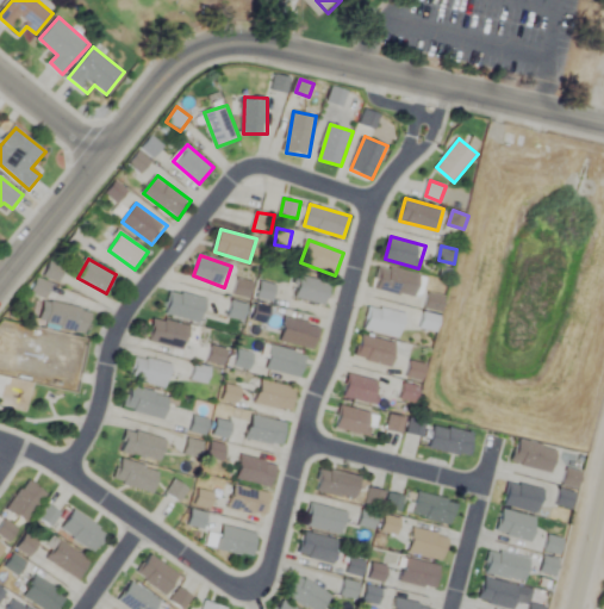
[(423,277),(383,265),(377,286),(417,298),(423,277)]
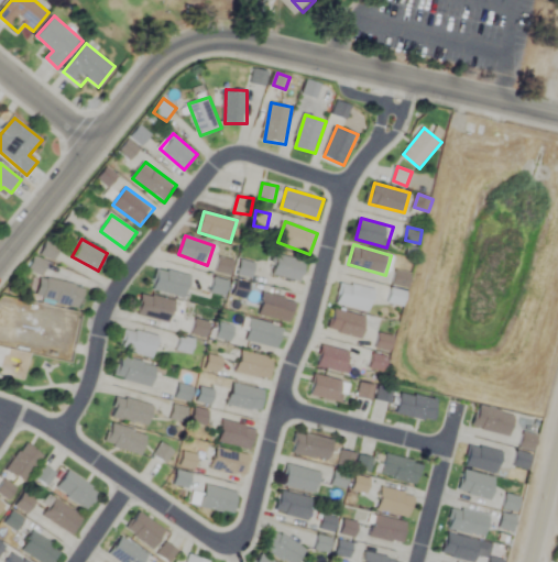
[(308,262),(277,253),(272,273),(303,282),(308,262)]
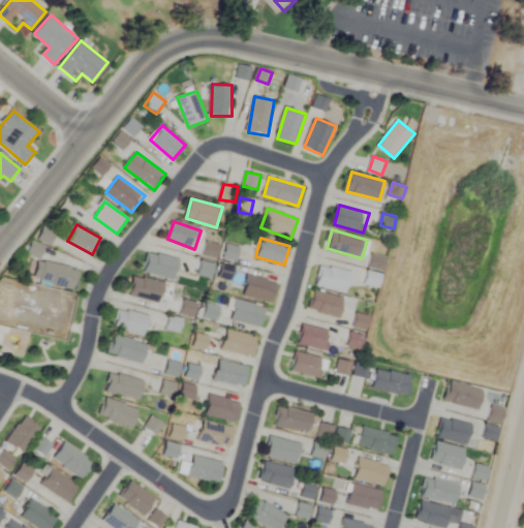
[(205,255),(218,259),(222,246),(209,242),(205,255)]
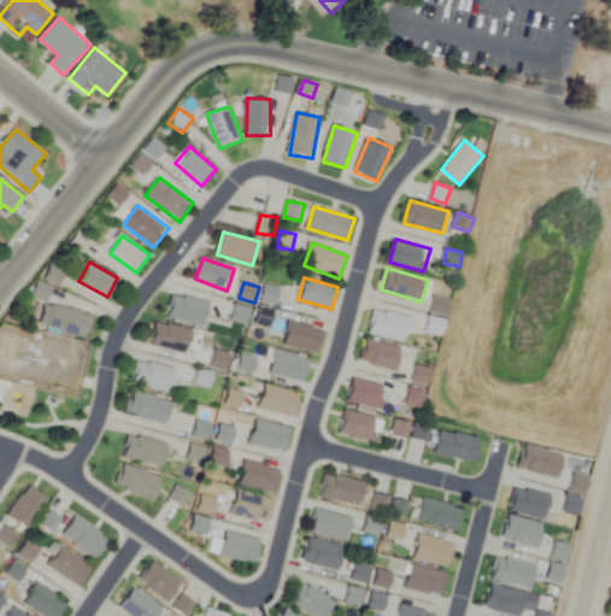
[(277,305),(281,289),(266,285),(263,300),(277,305)]
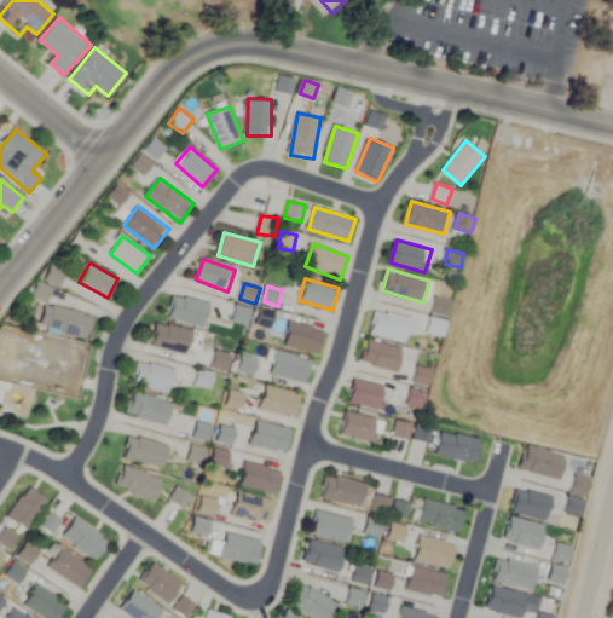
[(212,304),(177,295),(171,318),(206,327),(212,304)]
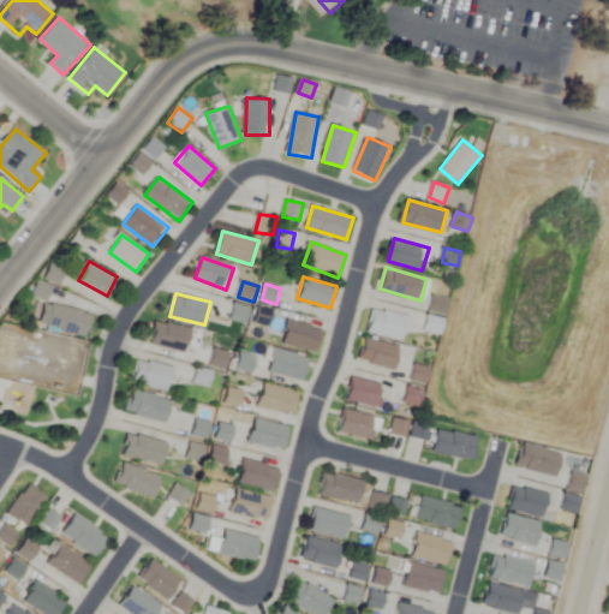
[(95,314),(46,303),(41,326),(90,337),(95,314)]
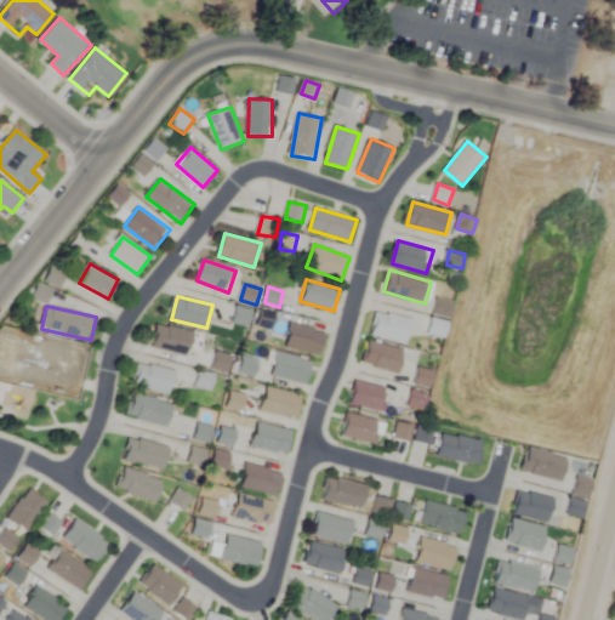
[(255,311),(239,307),(235,323),(251,326),(255,311)]
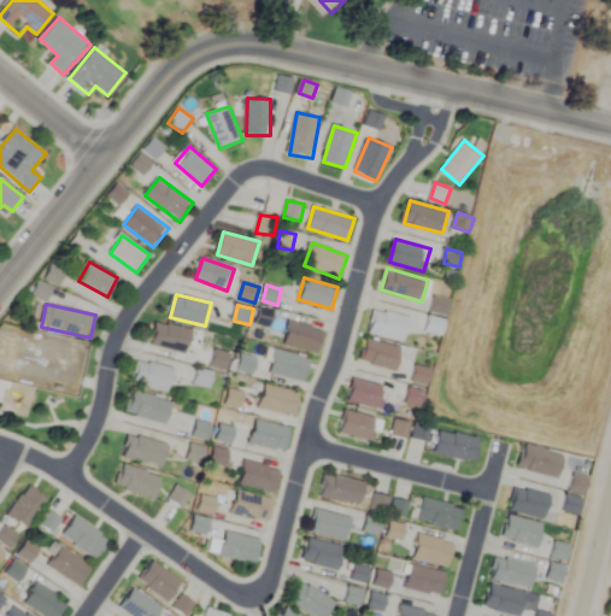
[(258,323),(272,327),(275,311),(260,309),(258,323)]
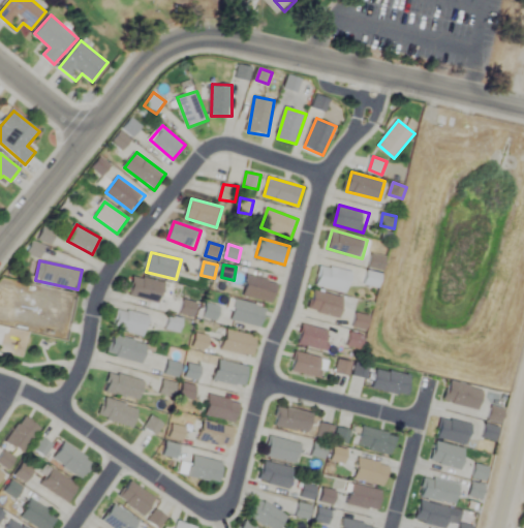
[(353,272),(322,265),(318,285),(348,292),(353,272)]
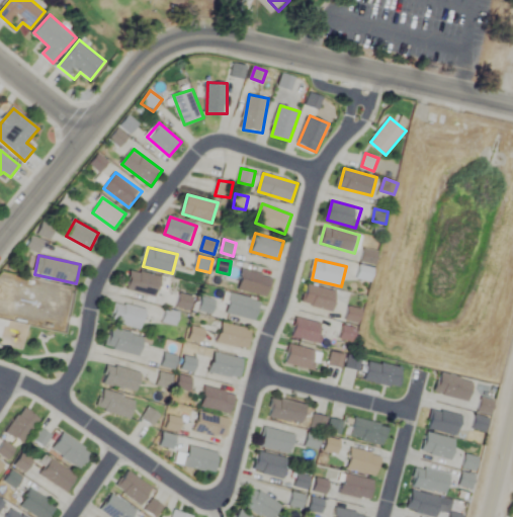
[(274,279),(246,268),(239,287),(266,297),(274,279)]
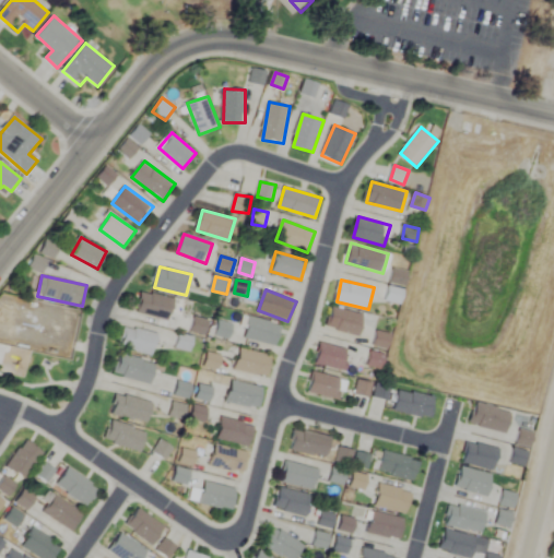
[(171,319),(175,298),(142,293),(139,313),(171,319)]
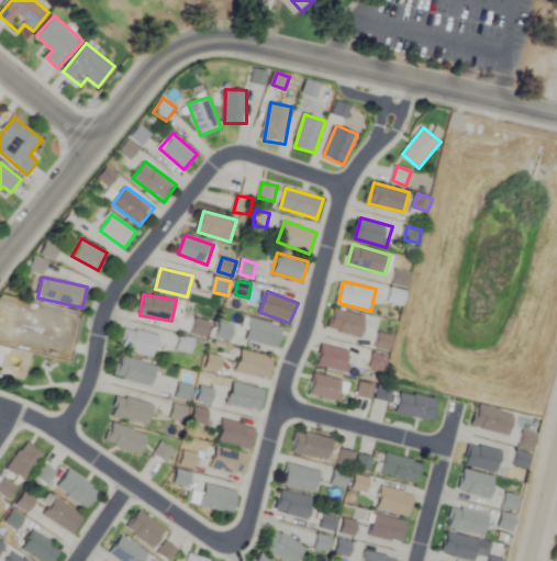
[(330,328),(360,338),(367,317),(337,307),(330,328)]
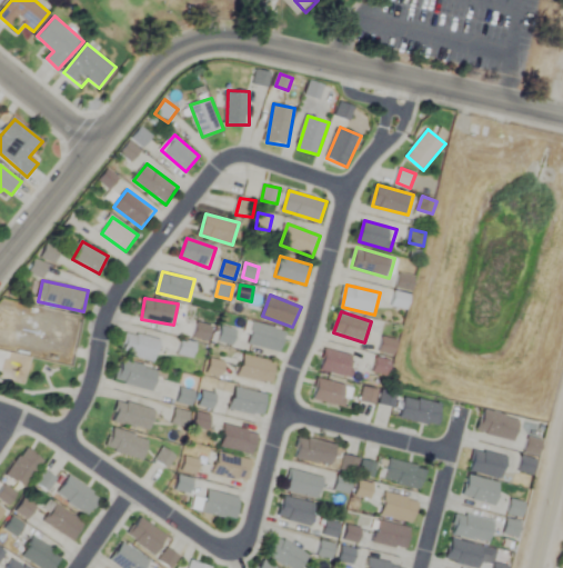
[(288,331),(254,321),(248,344),(281,352),(288,331)]
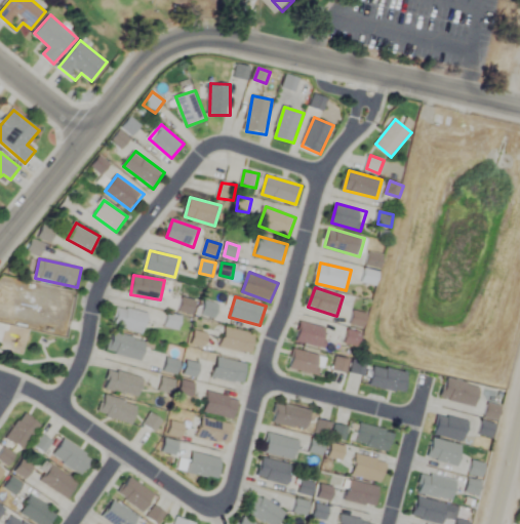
[(195,315),(198,301),(185,297),(181,312),(195,315)]
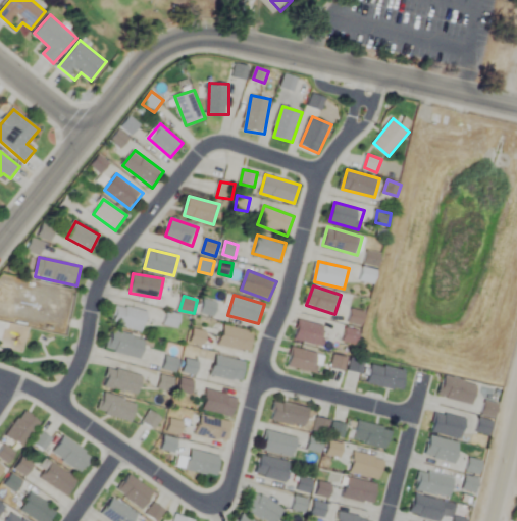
[(144,331),(149,312),(118,305),(113,325),(144,331)]
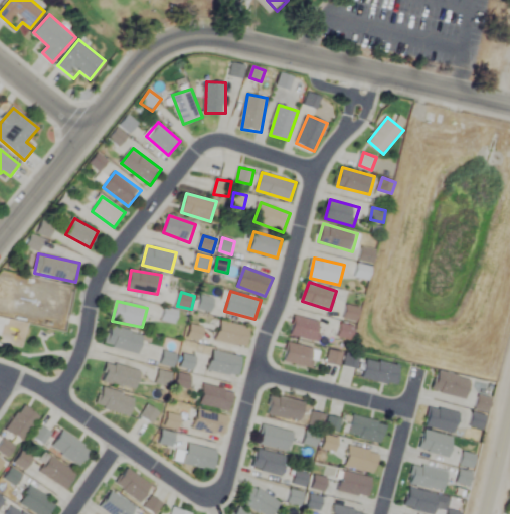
[(165,321),(177,323),(178,310),(166,309),(165,321)]
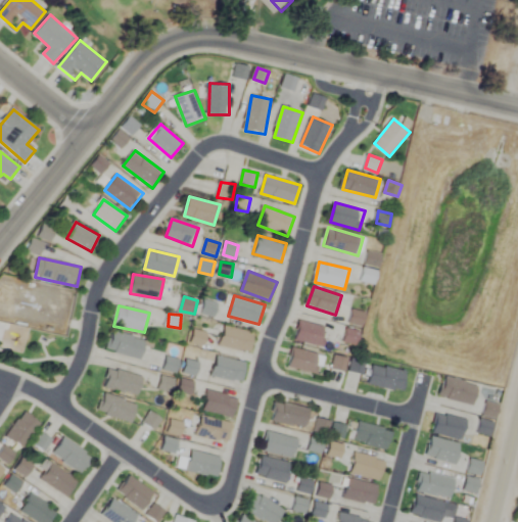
[(324,346),(328,327),(300,321),(296,340),(324,346)]
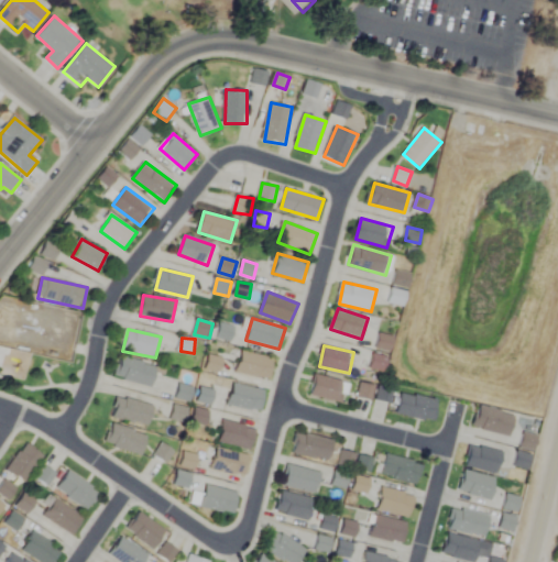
[(238,372),(270,379),(276,359),(243,350),(238,372)]
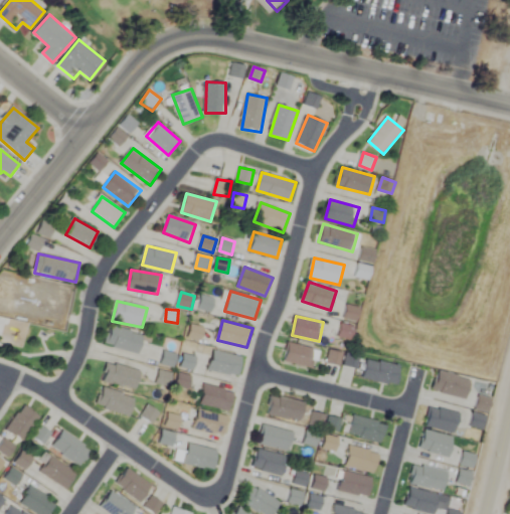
[(140,354),(145,335),(112,326),(106,345),(140,354)]
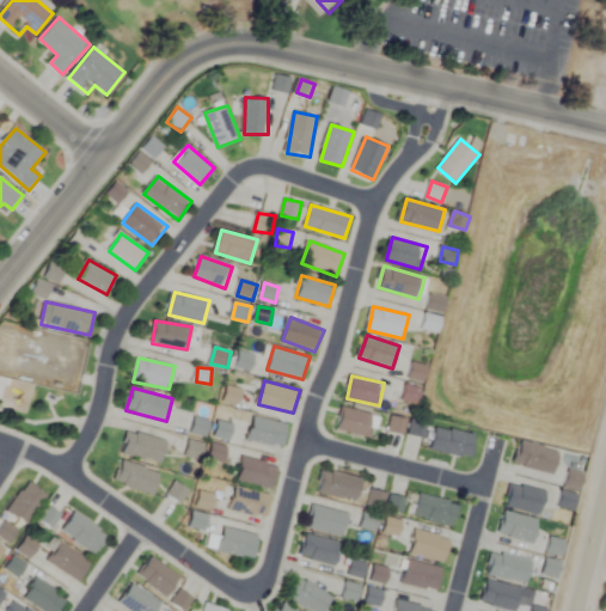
[(383,416),(343,408),(338,431),(377,439),(383,416)]
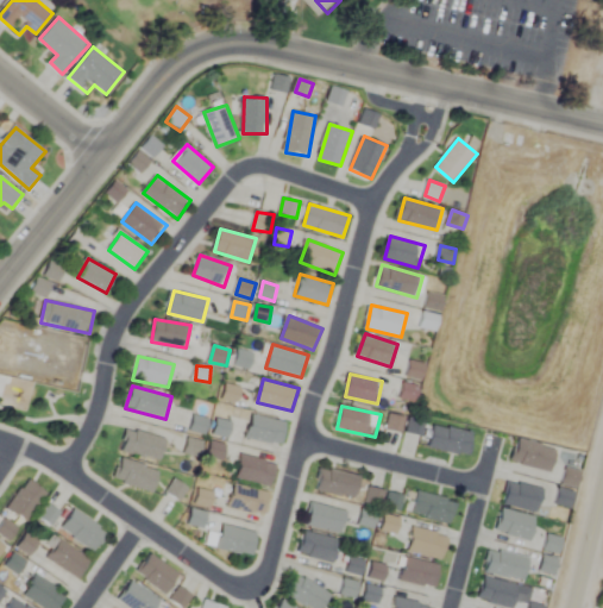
[(247,436),(282,446),(289,424),(255,413),(247,436)]
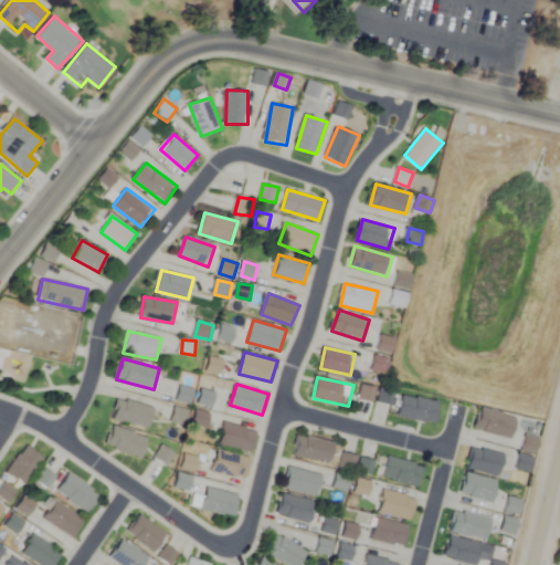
[(361,397),(374,400),(378,388),(365,385),(361,397)]
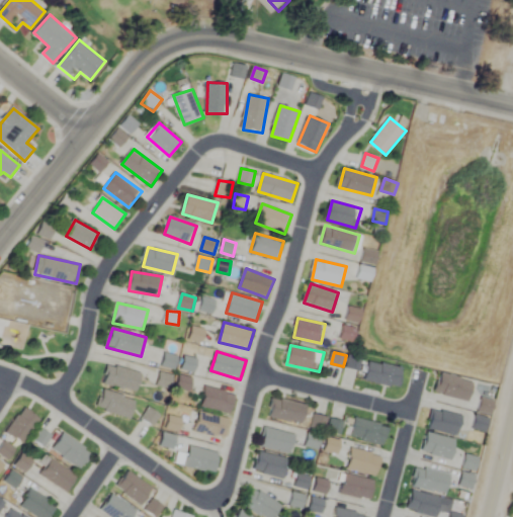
[(348,367),(361,370),(364,358),(352,355),(348,367)]
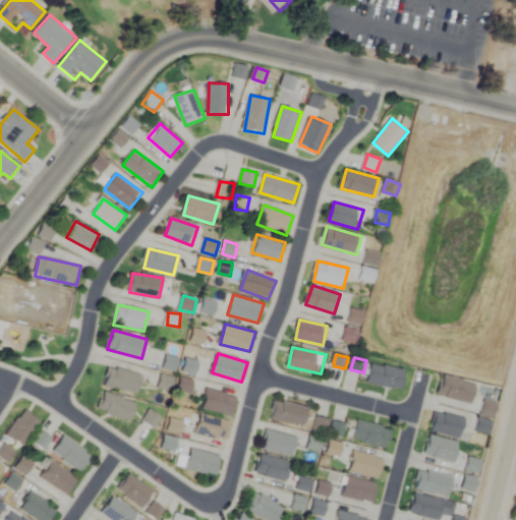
[(199,362),(188,358),(184,370),(195,374),(199,362)]
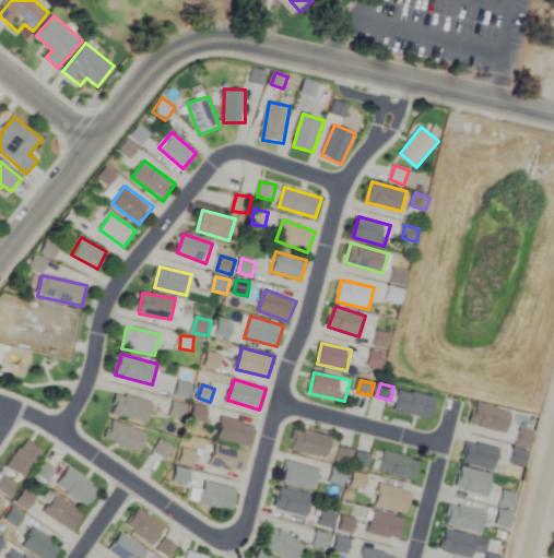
[(436,398),(400,389),(396,410),(432,418),(436,398)]
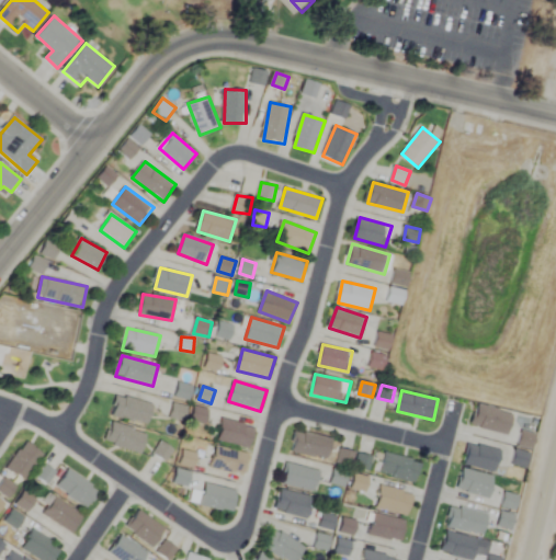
[(150,423),(155,402),(117,396),(113,416),(150,423)]
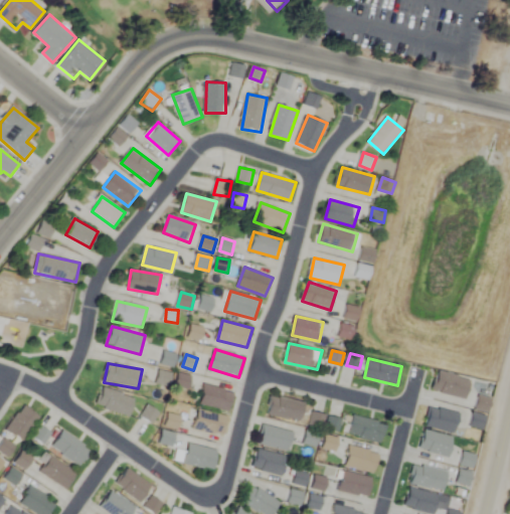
[(468,397),(472,377),(439,371),(435,391),(468,397)]
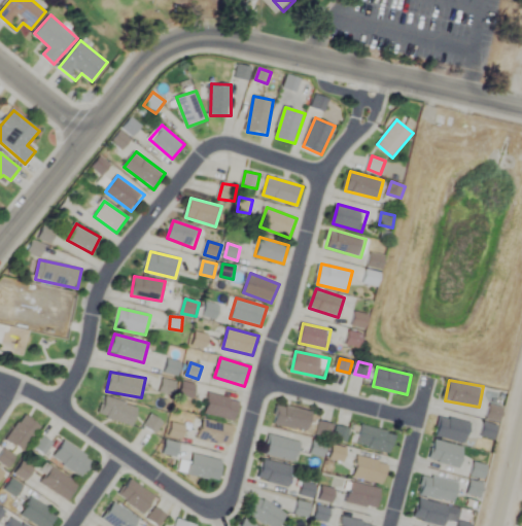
[(240,400),(210,393),(206,414),(236,421),(240,400)]
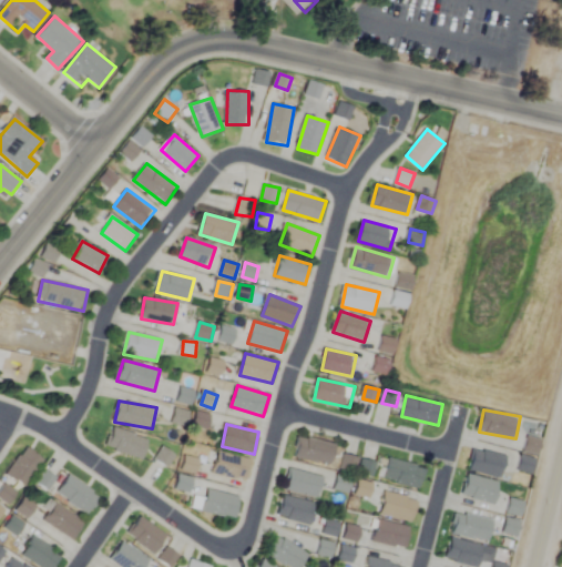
[(144,458),(150,438),(113,428),(108,449),(144,458)]
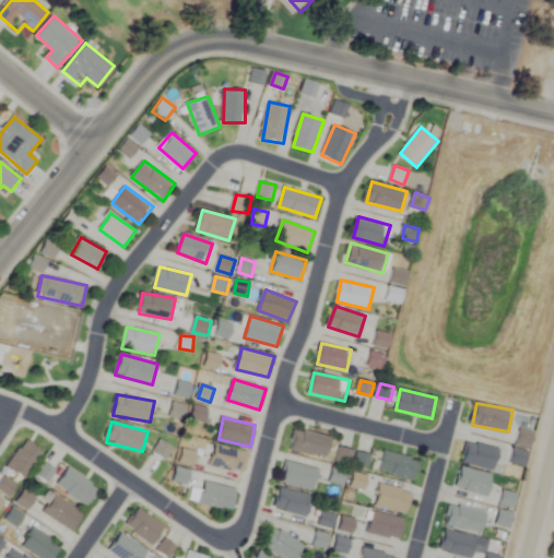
[(291,449),(326,460),(332,439),(297,428),(291,449)]
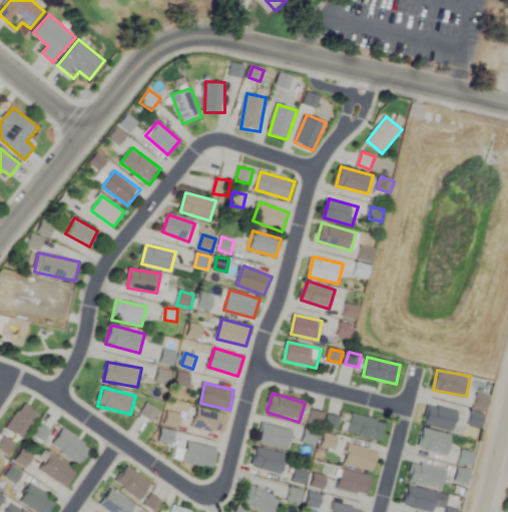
[(487,409),(490,397),(479,395),(476,407),(487,409)]
